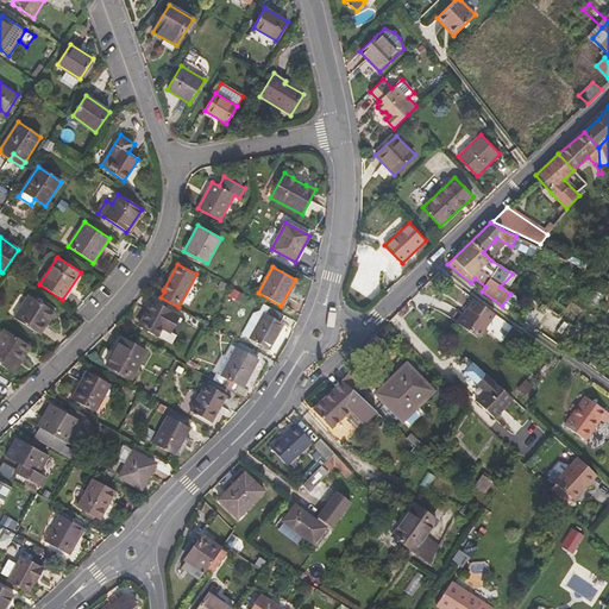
[(41,334),(55,312),(29,295),(14,318),(41,334)]
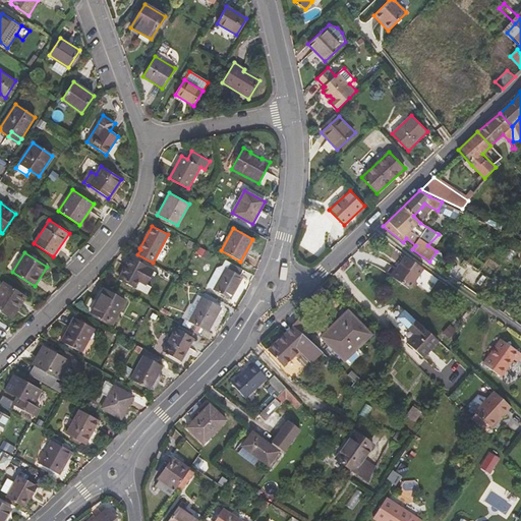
[(414,281),(423,268),(405,255),(400,264),(401,265),(398,269),(391,264),(385,272),(409,289),(414,287),(417,282),(414,281)]
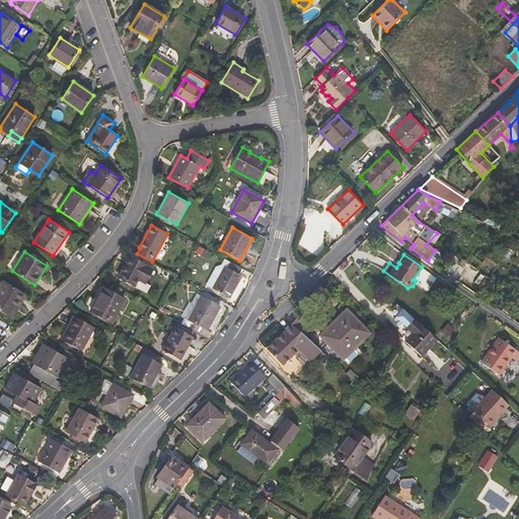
[(144,282),(152,269),(129,256),(119,277),(134,285),(138,279),(144,282)]
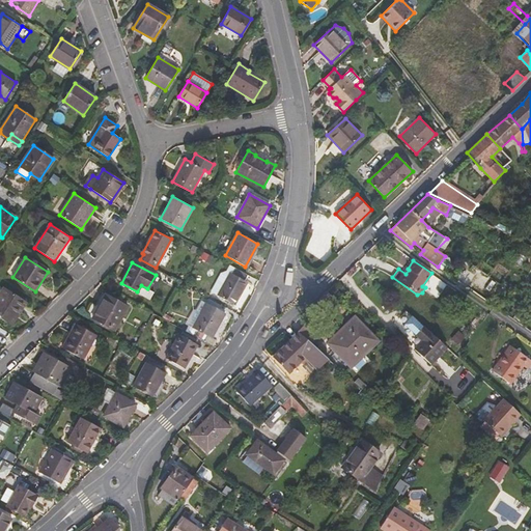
[(234,305),(247,282),(244,280),(247,274),(234,268),(231,273),(230,272),(218,296),(234,305)]
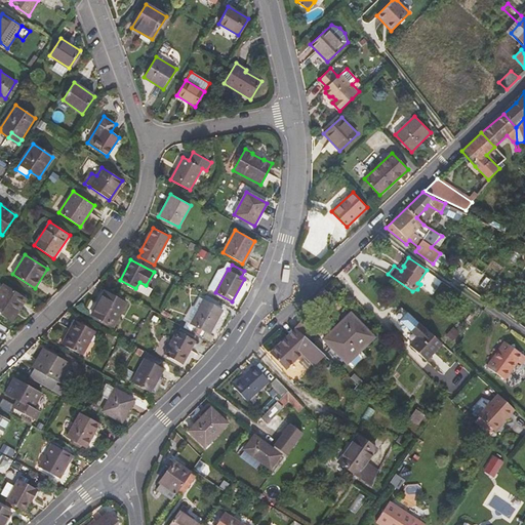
[(215,292),(228,269),(225,268),(218,270),(208,288),(215,292)]
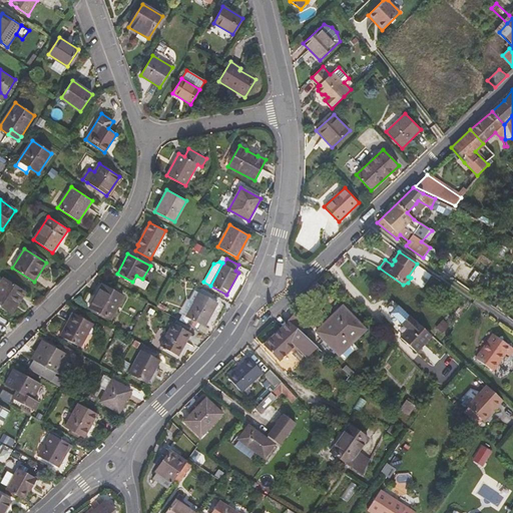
[(136,276),(132,282),(144,288),(147,282),(142,279),(136,276)]
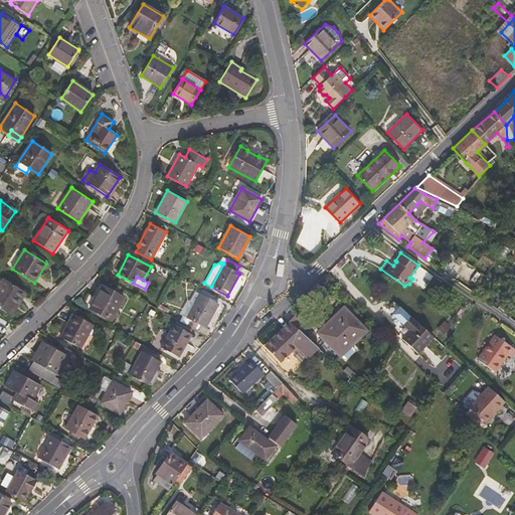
[(17,307),(26,293),(4,279),(0,284),(0,308),(7,313),(12,305),(17,307)]
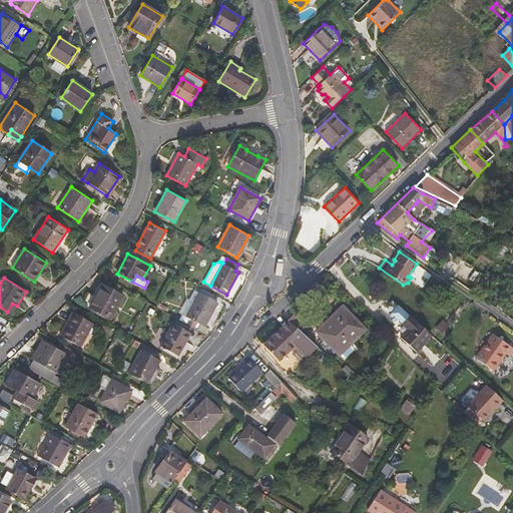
[(110,319),(123,296),(102,285),(90,308),(110,319)]
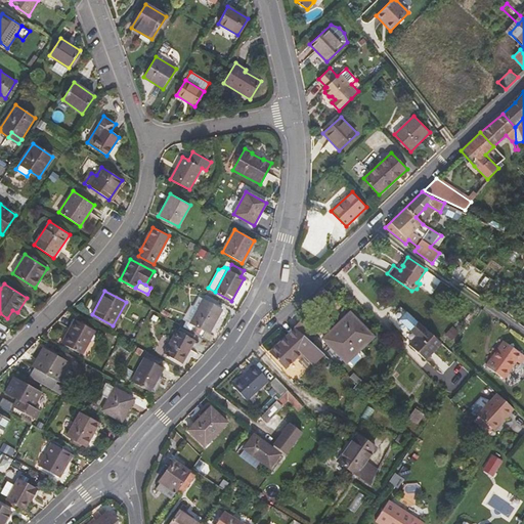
[(199,297),(193,307),(198,310),(204,300),(199,297)]
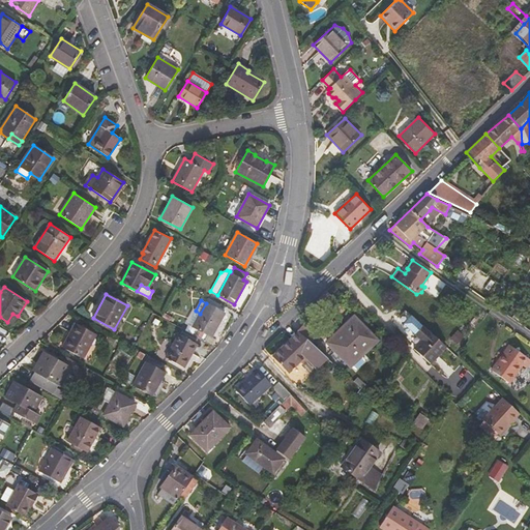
[(211,336),(224,313),(206,303),(200,314),(194,326),(211,336)]
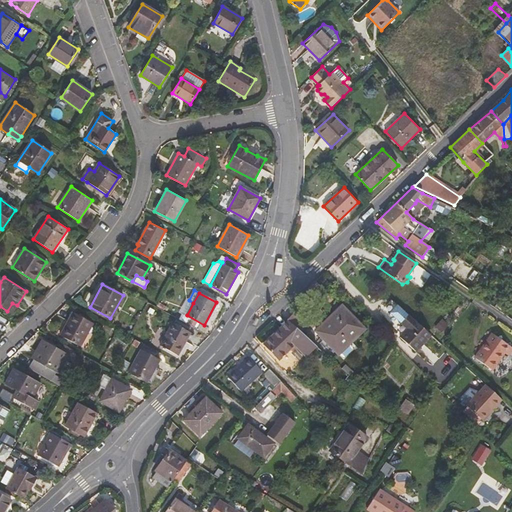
[(11,314),(17,305),(12,303),(7,311),(11,314)]
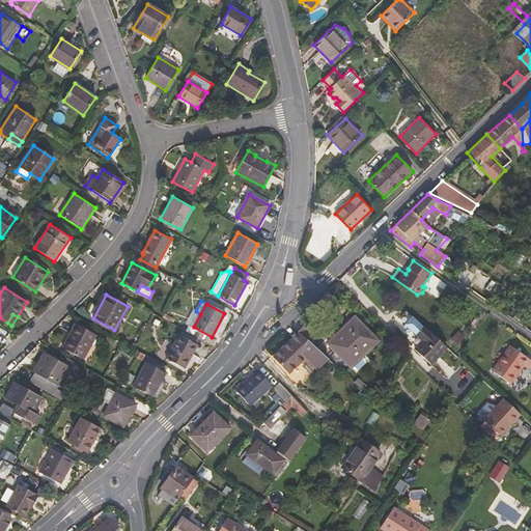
[(447,347),(412,315),(404,325),(422,340),(414,350),(431,365),(447,347)]
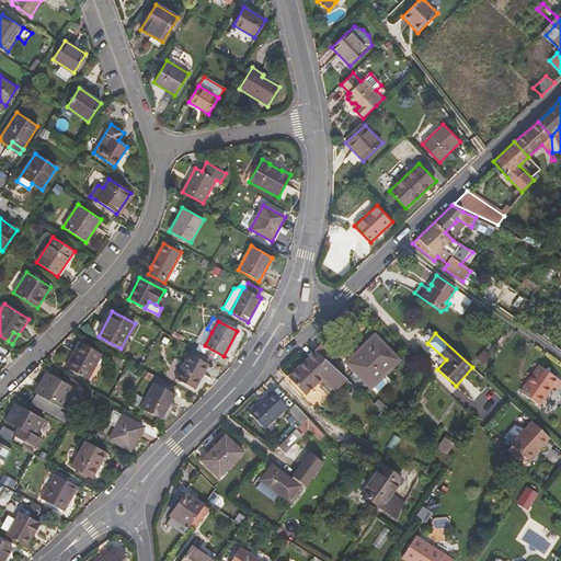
[(399,361),(375,334),(346,362),(378,395),(380,395),(388,387),(388,384),(382,377),(399,361)]
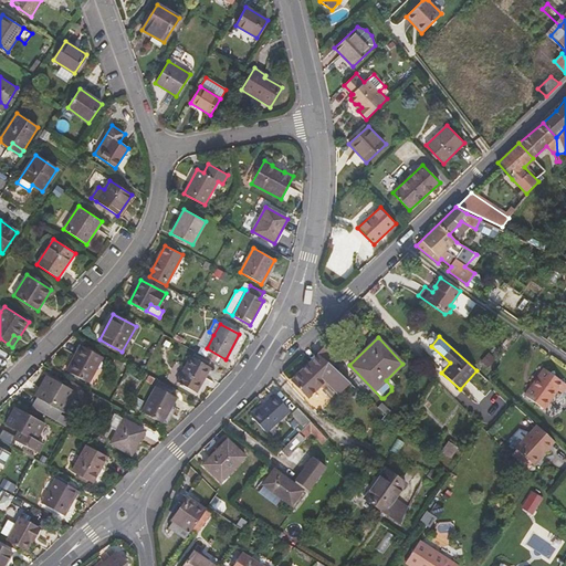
[(341,358),(326,344),(317,353),(318,354),(333,367),(341,358)]
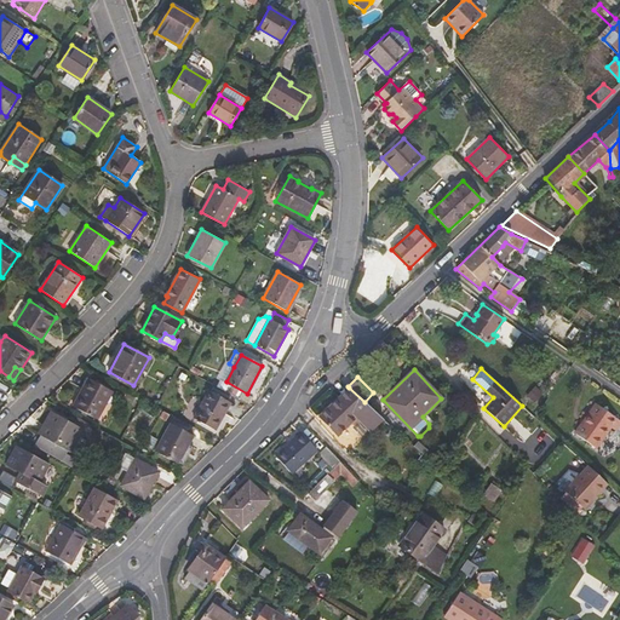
[(97,419),(112,390),(89,378),(73,406),(97,419)]
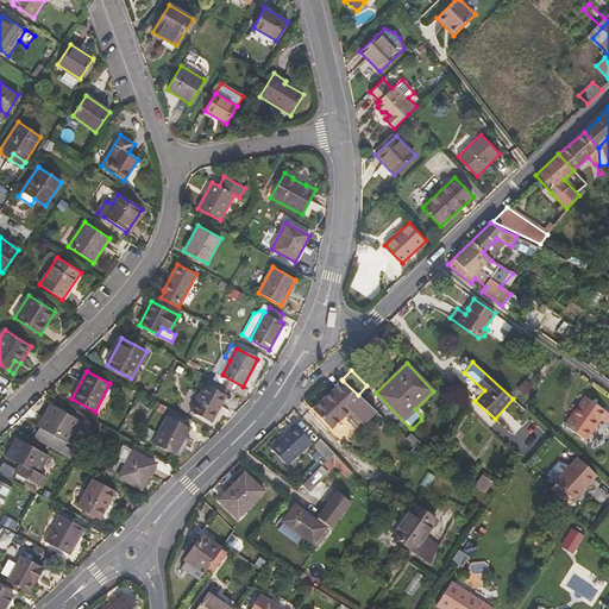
[(526,380),(518,389),(526,395),(534,387),(526,380)]
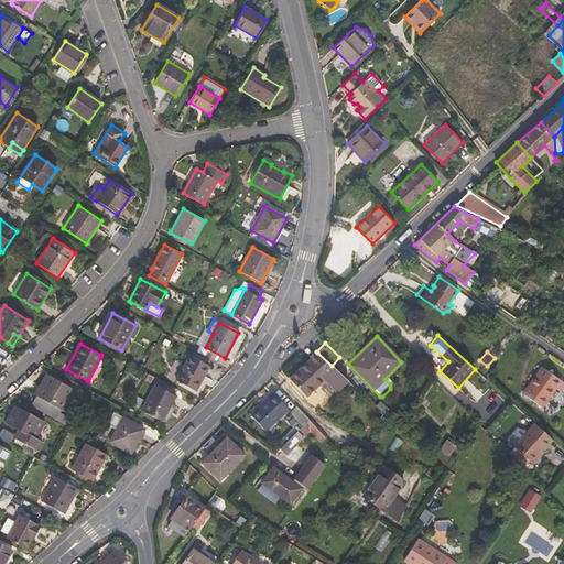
[(332,366),(317,353),(290,379),(306,397),(324,380),(337,393),(348,381),(332,366)]
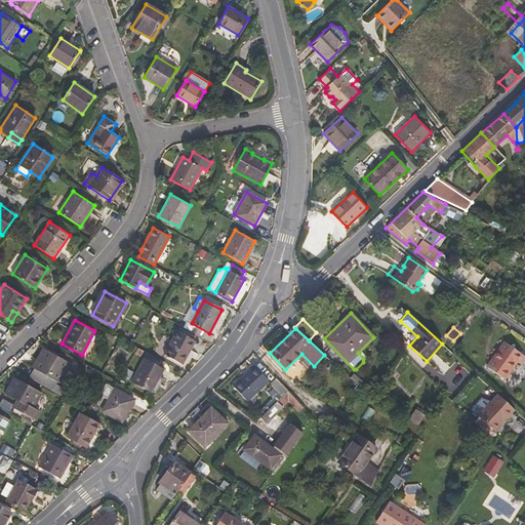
[(182,364),(195,340),(176,330),(164,354),(178,362),(182,364)]
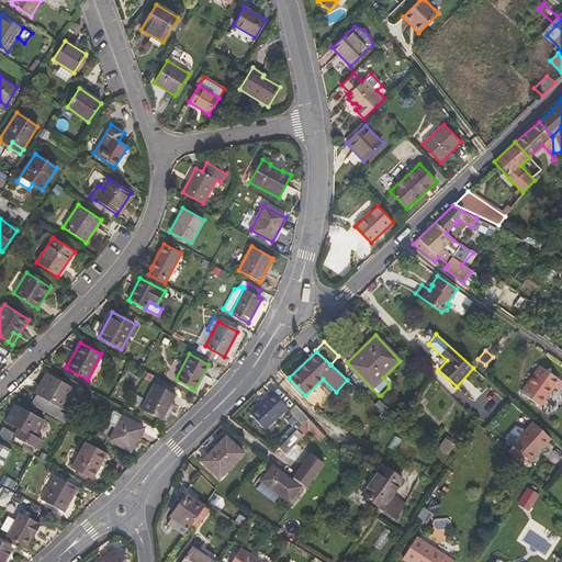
[(540,406),(553,388),(558,390),(561,383),(561,381),(540,366),(520,393),(540,406)]
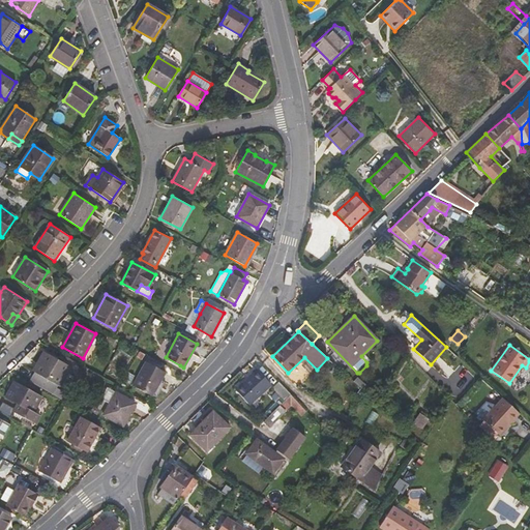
[(59,386),(70,366),(43,351),(32,371),(34,373),(57,385),(59,386)]
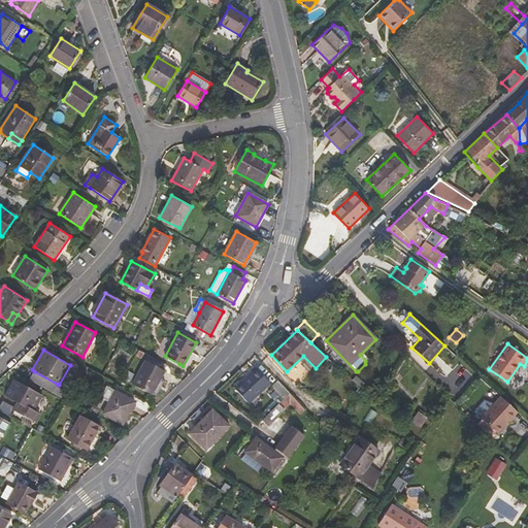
[(141,359),(144,354),(138,350),(135,355),(141,359)]
